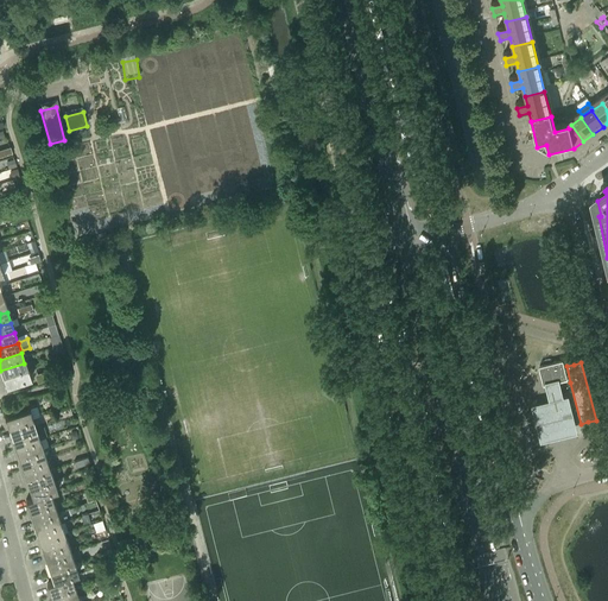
[(27,373),(24,364),(0,371),(0,372),(2,381),(27,373)]
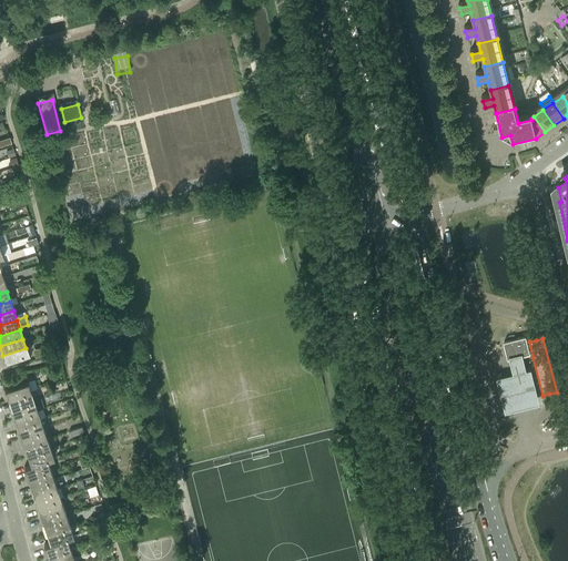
[(533,357),(529,342),(526,343),(504,348),(508,364),(508,365),(509,365),(510,365),(510,364),(528,359),(528,360),(529,359),(530,359),(530,358),(533,357)]
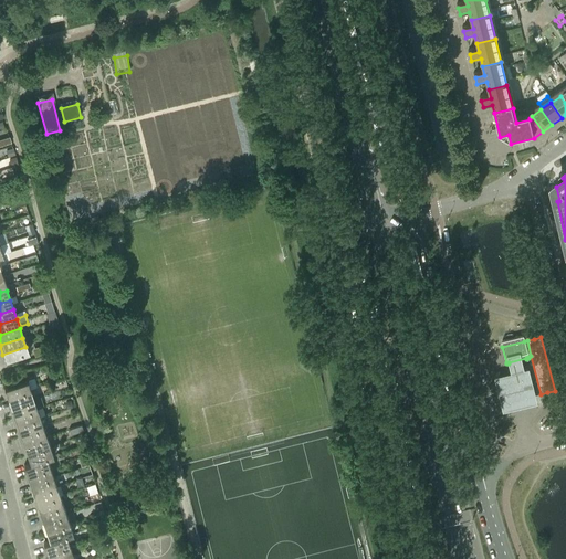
[(29,357),(25,347),(2,355),(6,365),(29,357)]
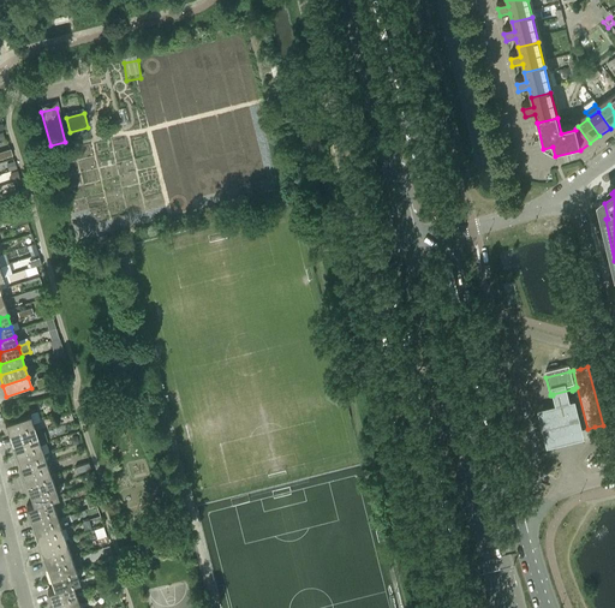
[(537,416),(547,453),(584,443),(575,406),(569,407),(565,388),(551,392),(555,411),(537,416)]
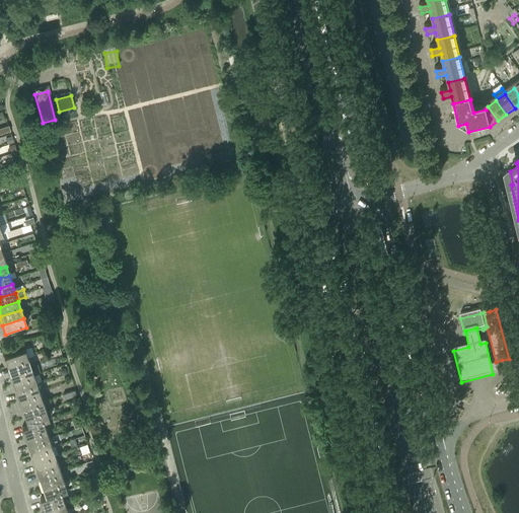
[(28,363),(25,354),(4,361),(7,370),(28,363)]
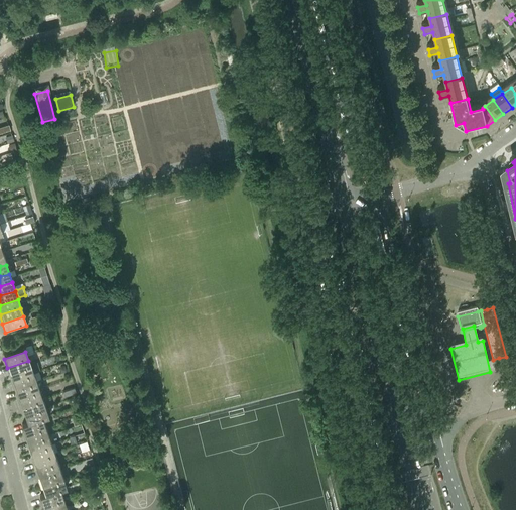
[(31,369),(28,361),(7,368),(10,376),(31,369)]
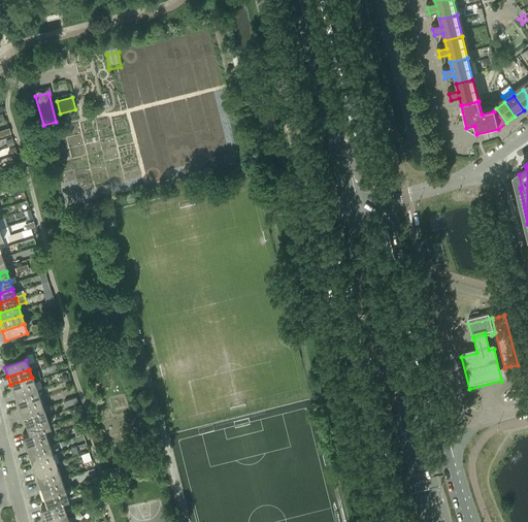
[(35,387),(32,378),(10,385),(13,394),(35,387)]
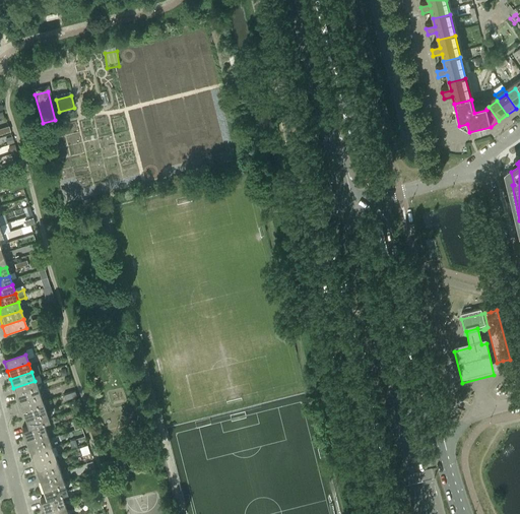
[(38,389),(35,381),(13,388),(16,396),(38,389)]
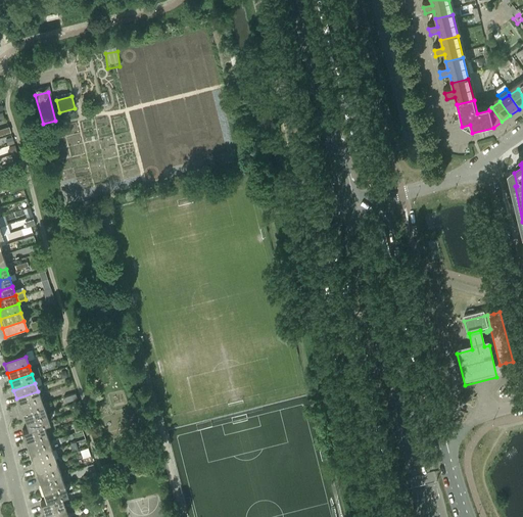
[(40,401),(38,391),(16,398),(19,408),(40,401)]
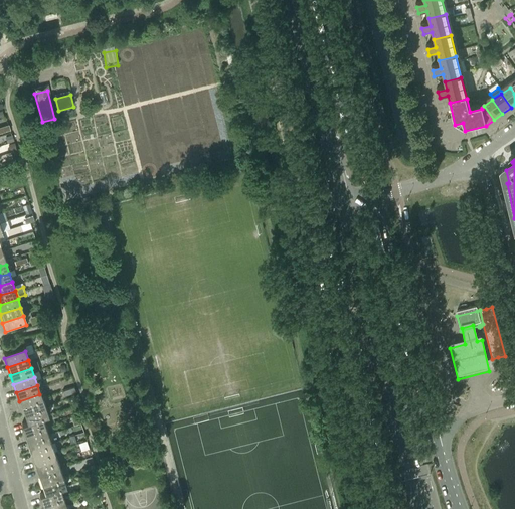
[(74,392),(62,396),(64,401),(76,397),(74,392)]
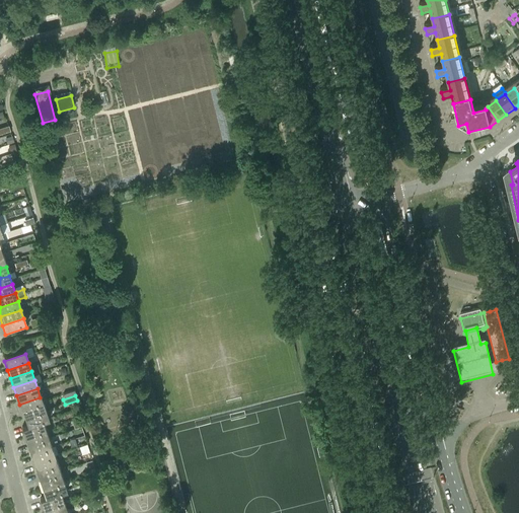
[(43,406),(40,397),(19,405),(22,413),(43,406)]
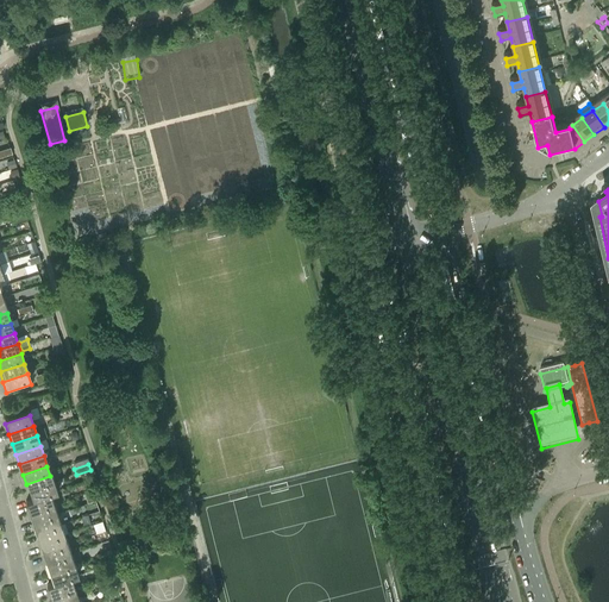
[(54,487),(50,476),(26,484),(30,495),(54,487)]
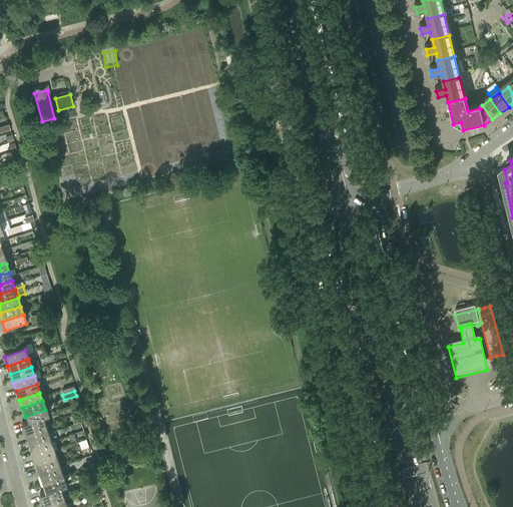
[(48,418),(45,410),(25,417),(27,425),(43,420),(48,418)]
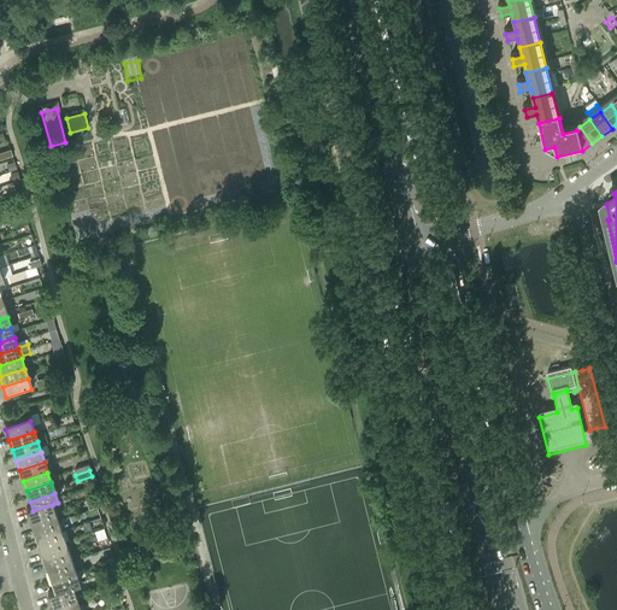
[(56,516),(52,505),(33,511),(27,514),(27,515),(30,525),(56,516)]
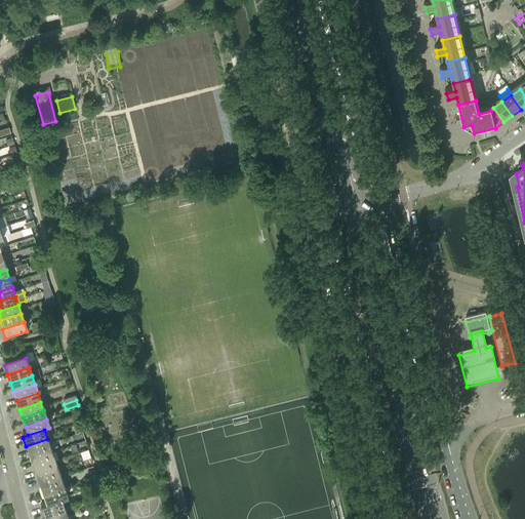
[(50,448),(47,439),(26,446),(29,455),(50,448)]
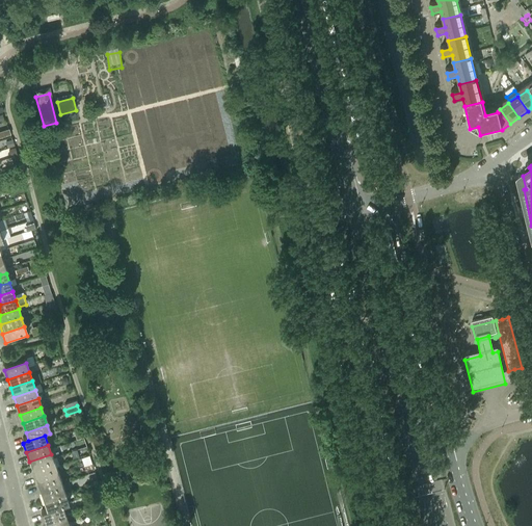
[(53,463),(51,454),(29,462),(32,470),(53,463)]
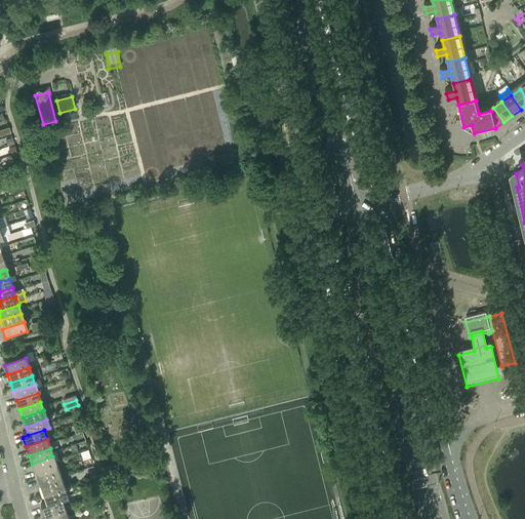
[(55,466),(52,456),(32,464),(35,473),(55,466)]
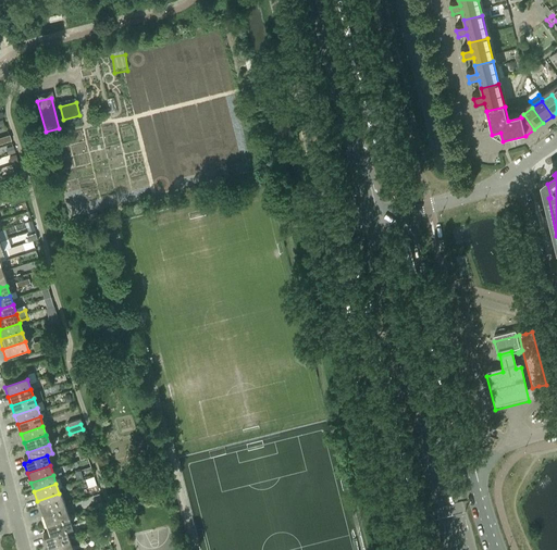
[(62,503),(59,494),(37,501),(40,510),(62,503)]
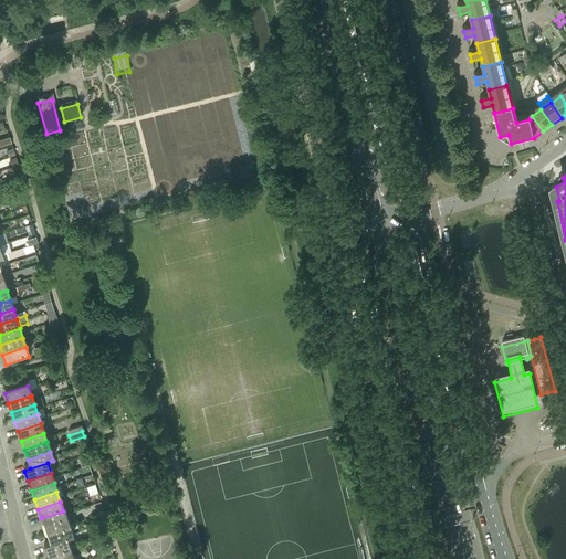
[(66,520),(63,512),(41,518),(43,528),(66,520)]
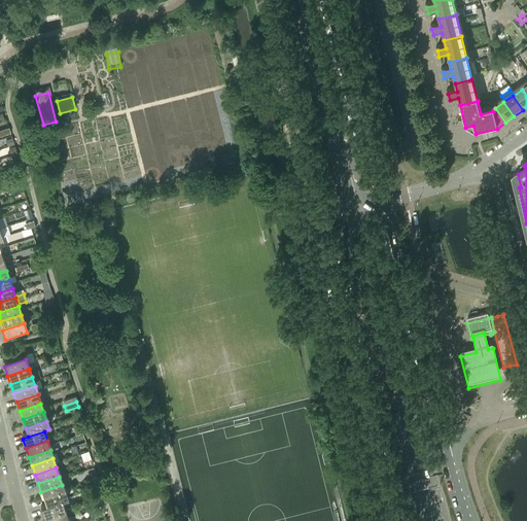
[(65,493),(62,485),(40,492),(43,500),(65,493)]
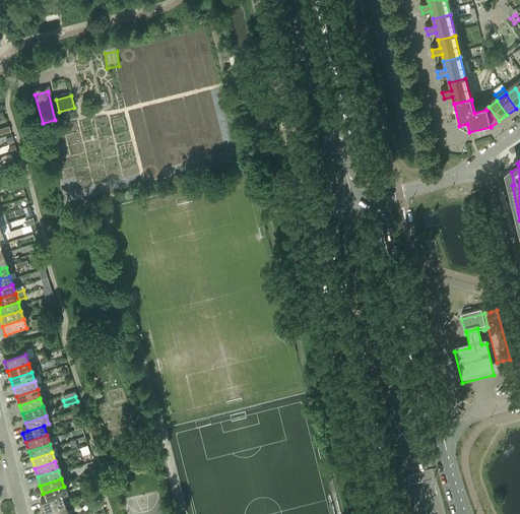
[(67,496),(66,495),(64,487),(43,494),(46,503),(61,498),(67,496)]
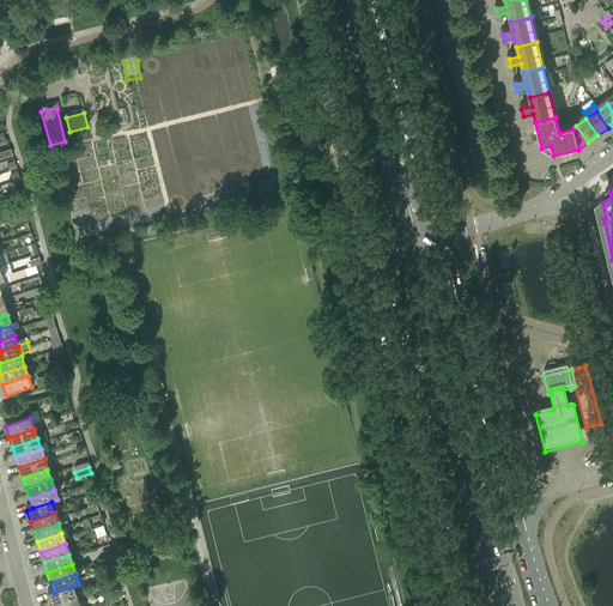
[(76,597),(72,587),(54,593),(47,595),(50,605),(76,597)]
